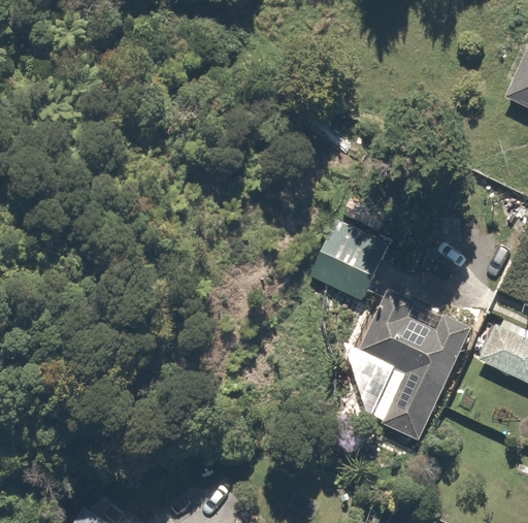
[(527,40),(503,96),(527,107),(527,40)]
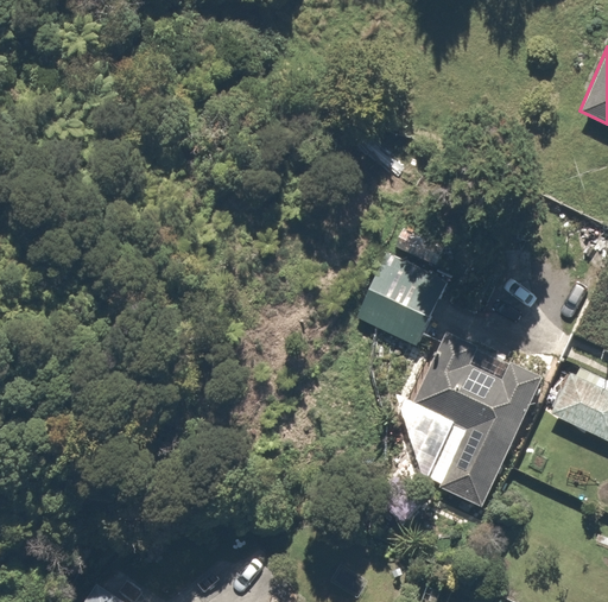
[(375,284),(360,317),(418,342),(432,310),(375,284)]
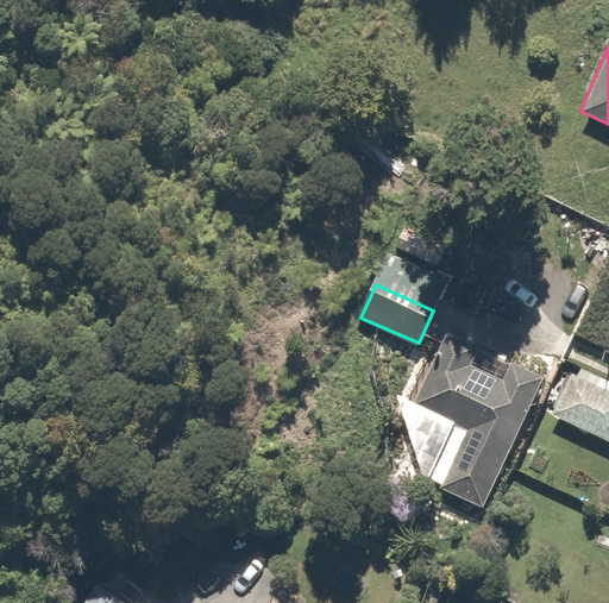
[(476,345),(450,333),(413,408),(465,433),(439,488),(482,508),(545,375),(516,362),(507,382),(468,363),(476,345)]
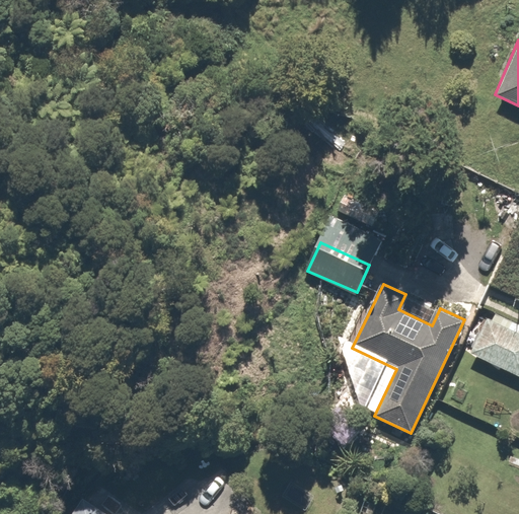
[(518,322),(484,308),(465,353),(518,375),(518,322)]
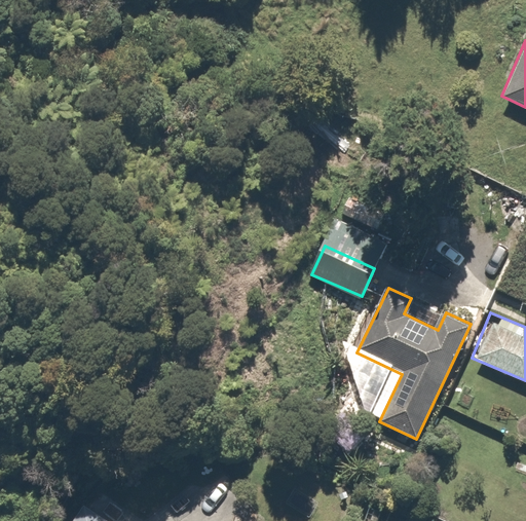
[(118,520),(76,494),(59,520),(118,520)]
